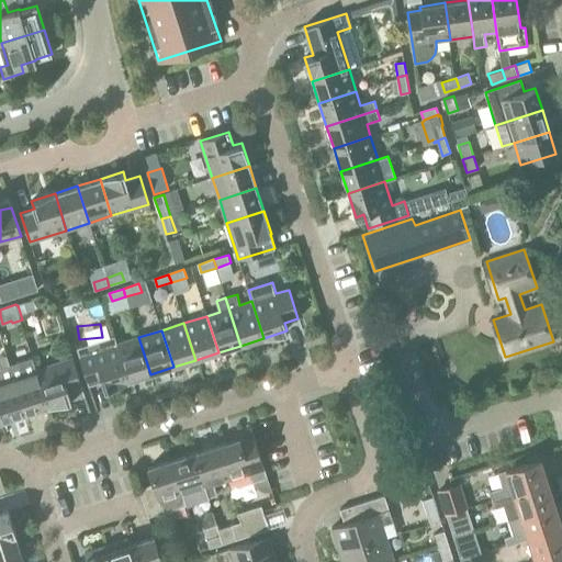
[(127,382),(115,345),(112,337),(77,348),(88,385),(102,381),(104,389),(127,382)]
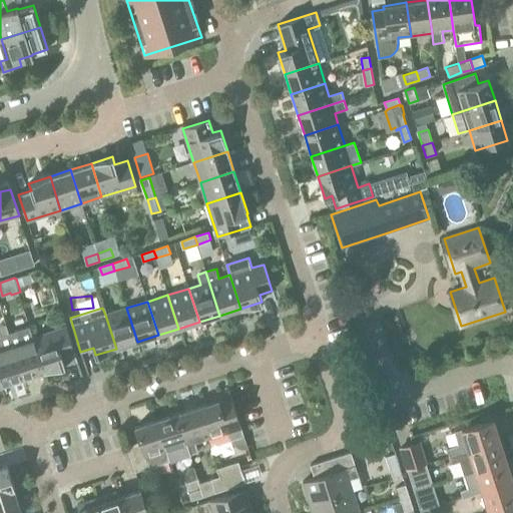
[(116,349),(137,342),(126,308),(105,315),(116,349)]
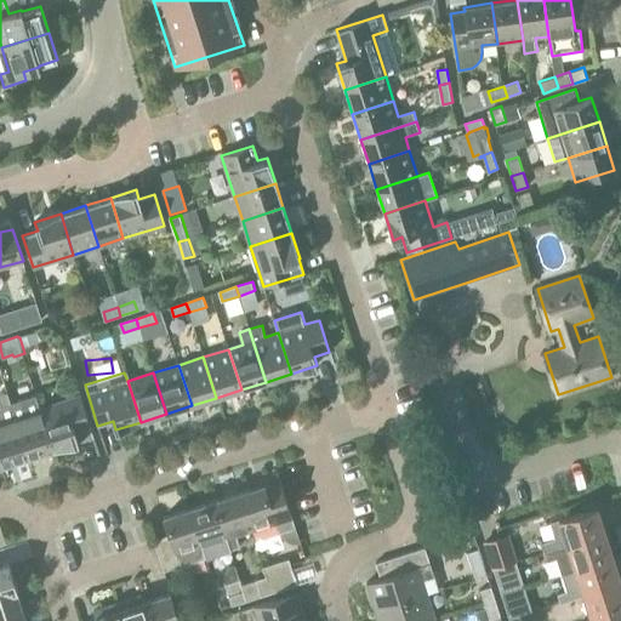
[(52,450),(40,409),(35,396),(11,404),(9,393),(7,394),(28,459),(52,450)]
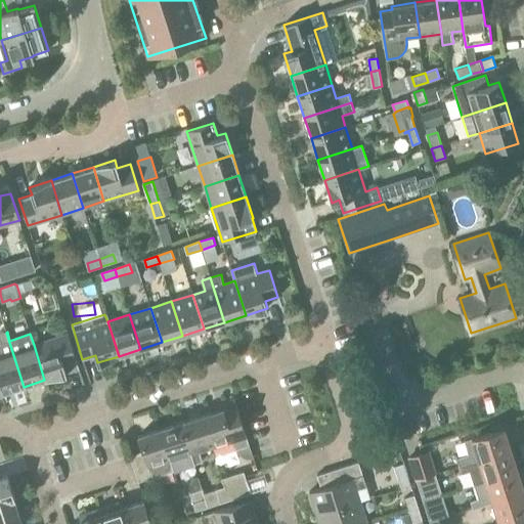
[(0,385),(2,393),(24,387),(6,333),(0,334),(0,337),(2,343),(0,344),(0,385)]
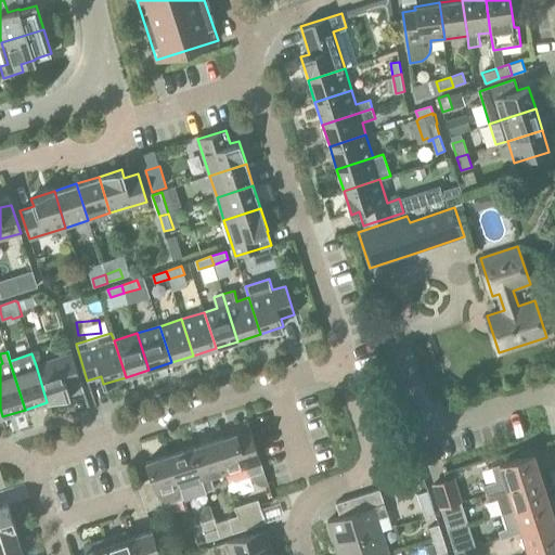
[(36,365),(47,402),(71,395),(69,394),(84,389),(72,355),(36,365)]
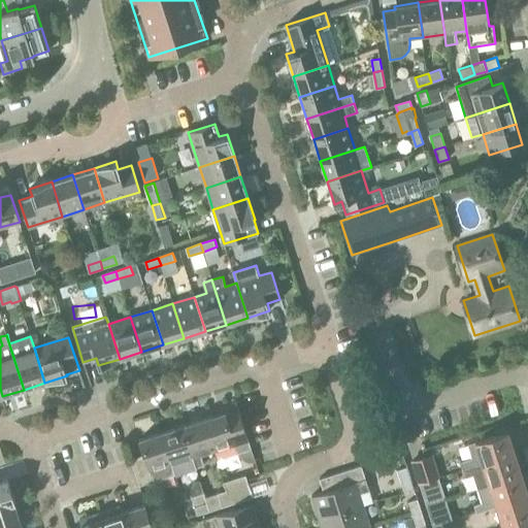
[(204,419),(215,451),(235,443),(238,453),(251,449),(236,402),(212,409),(215,416),(204,419)]
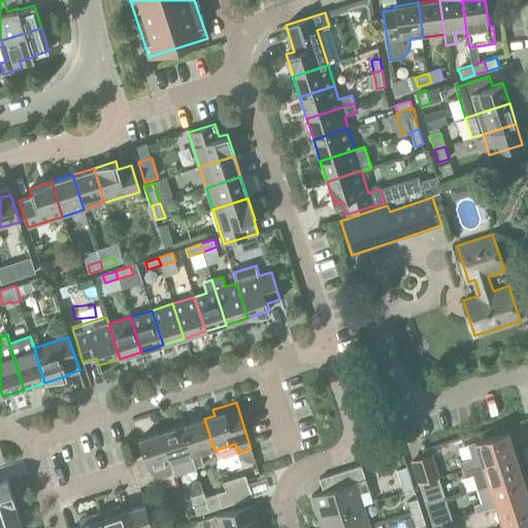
[(182,426),(196,469),(197,469),(197,467),(205,465),(202,455),(215,451),(204,419),(182,426)]
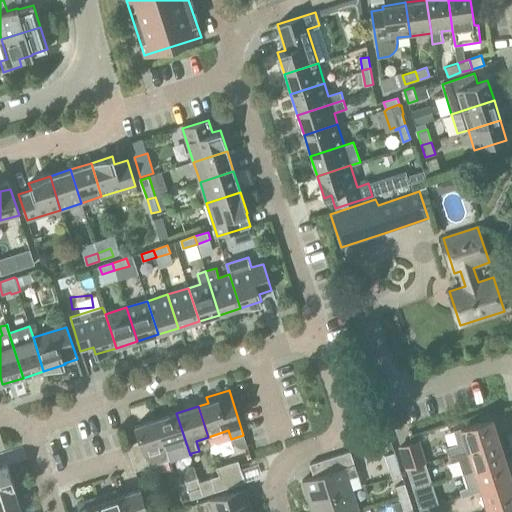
[(155,420),(168,461),(169,462),(171,461),(190,455),(176,413),(155,420)]
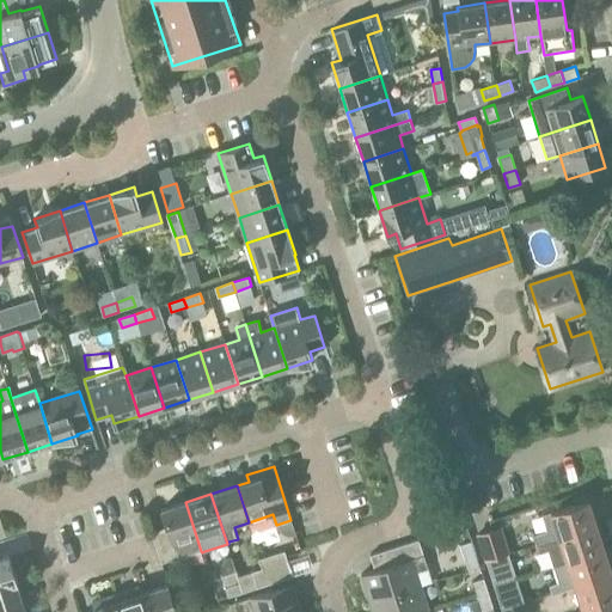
[(533,536),(536,544),(558,537),(595,525),(588,500),(542,515),(546,531),(533,536)]
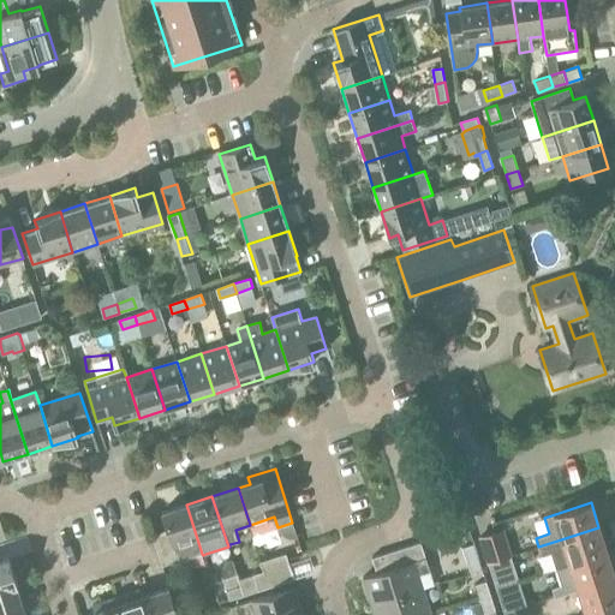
[(167,529),(151,533),(162,565),(177,560),(178,562),(202,554),(186,505),(162,512),(167,529)]
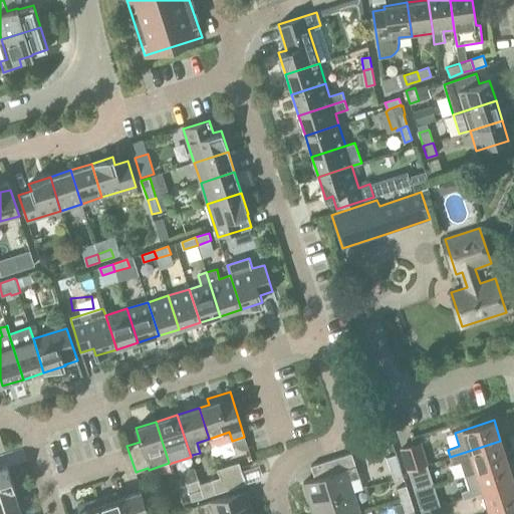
[(422,450),(440,443),(435,429),(416,436),(422,450)]
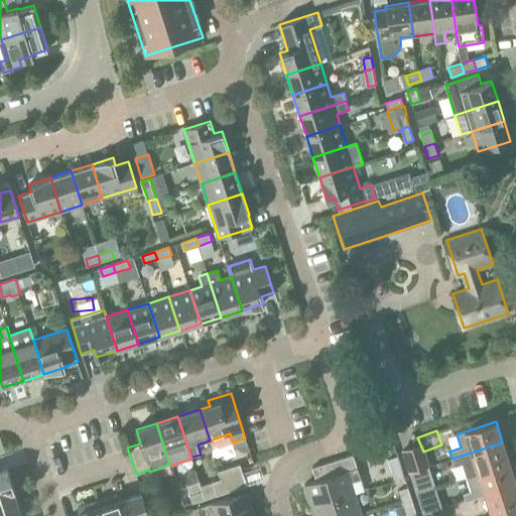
[(462,464),(467,477),(478,473),(509,463),(502,442),(471,453),(452,459),(455,466),(462,464)]
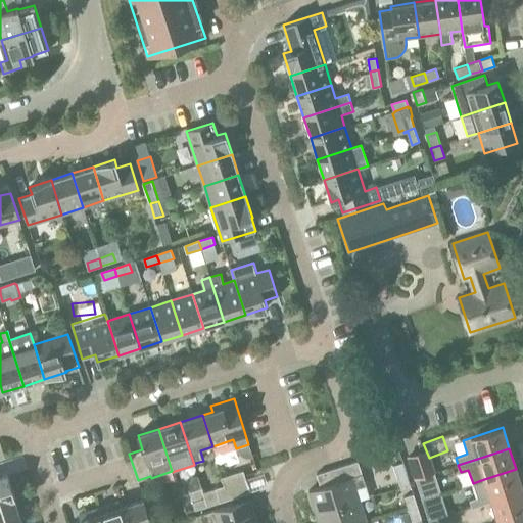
[(408,457),(415,479),(429,474),(422,453),(408,457)]
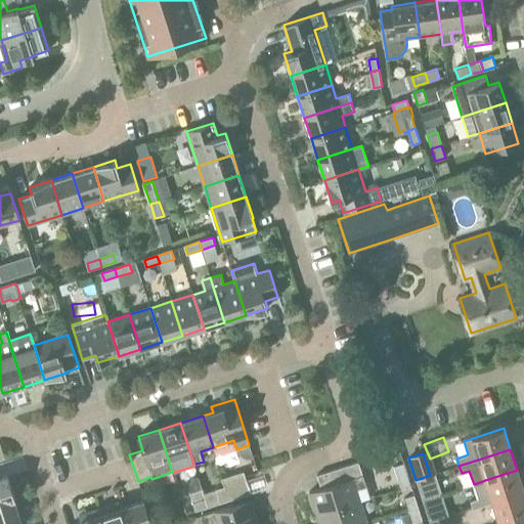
[(316,515),(360,500),(356,490),(365,487),(358,461),(316,475),(320,488),(309,492),(316,515)]
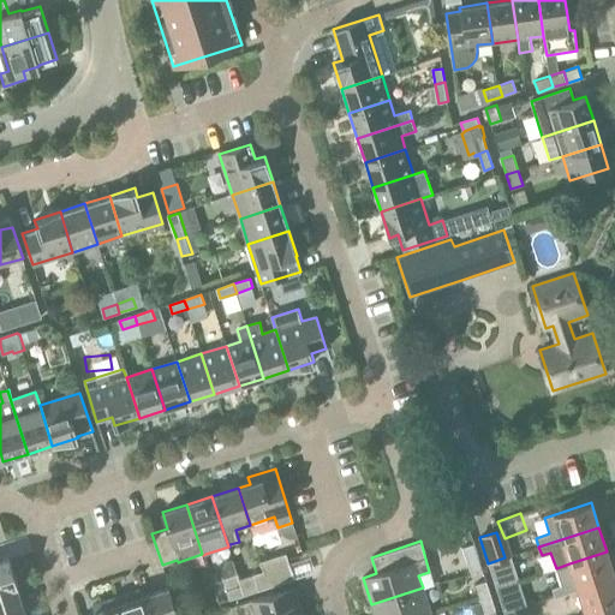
[(555,597),(577,589),(578,591),(614,578),(607,551),(569,563),(556,568),(562,585),(551,589),(555,597)]
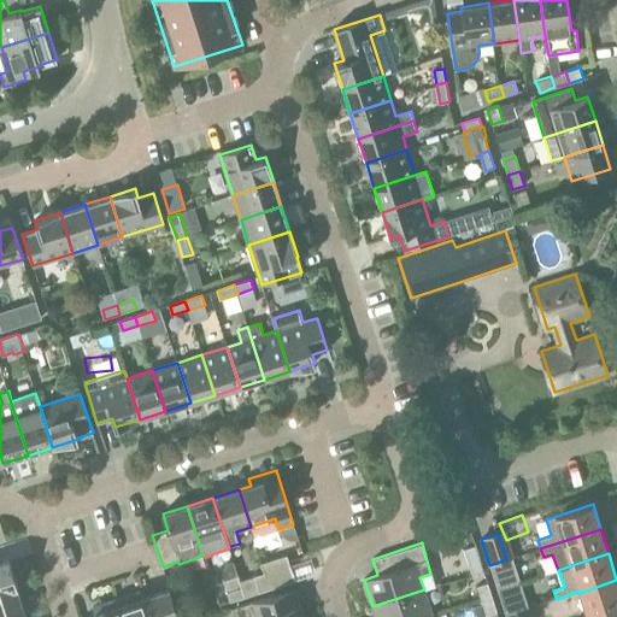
[(294,580),(289,564),(287,557),(263,564),(265,571),(265,573),(270,588),(294,580)]
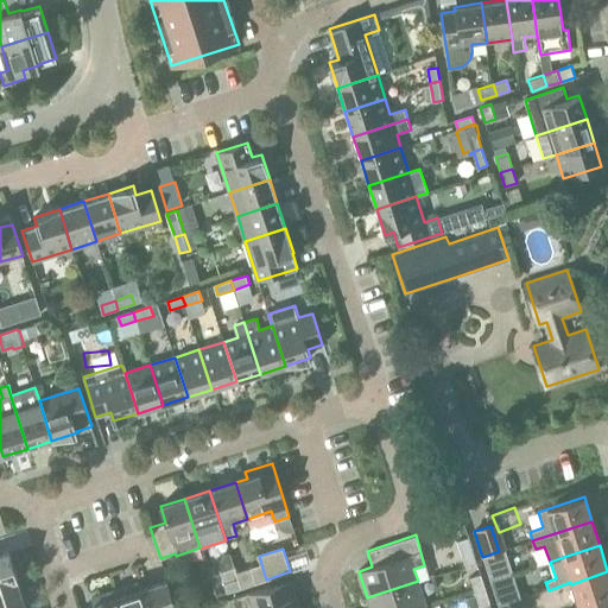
[(8,551),(0,553),(0,580),(17,575),(8,551)]
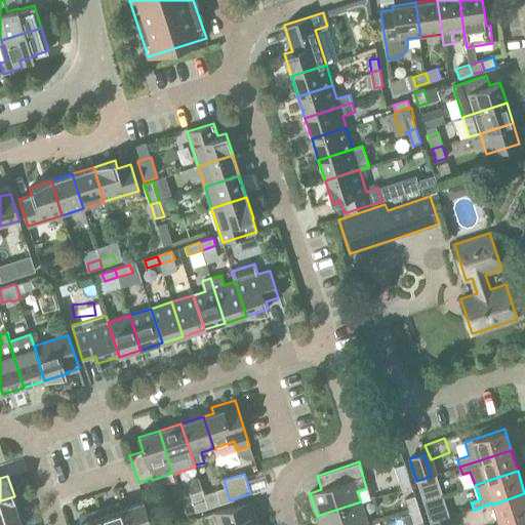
[(433,485),(431,476),(416,481),(419,488),(433,485)]
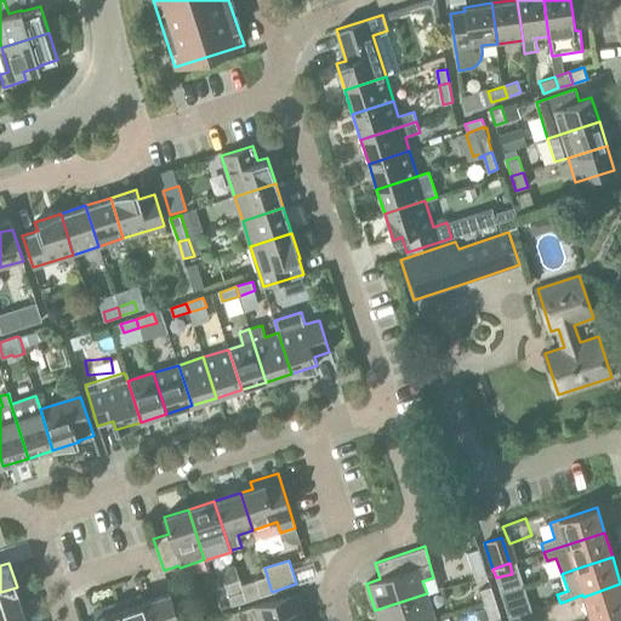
[(261,596),(272,592),(267,576),(255,579),(261,596)]
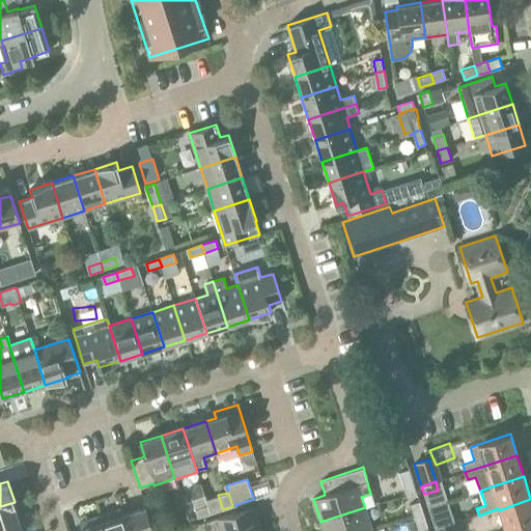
[(204,495),(192,499),(197,516),(211,513),(204,495)]
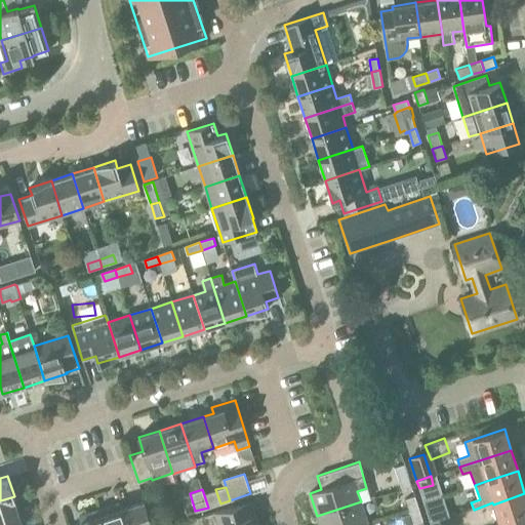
[(524,524),(524,493),(493,505),(499,524),(494,524),(524,524)]
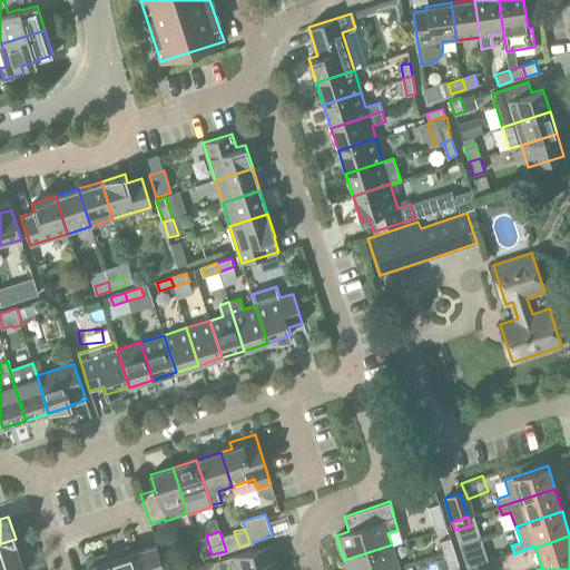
[(445,554),(454,551),(450,538),(441,541),(445,554)]
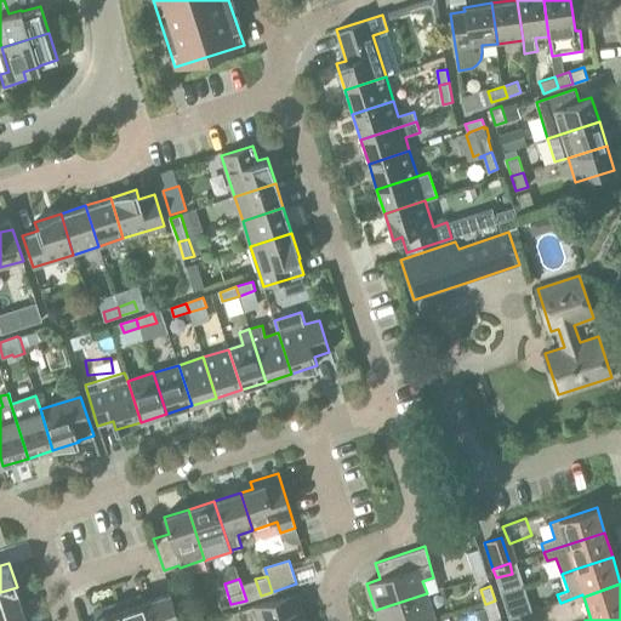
[(0,620),(23,614),(16,591),(17,591),(17,587),(0,592),(0,620)]
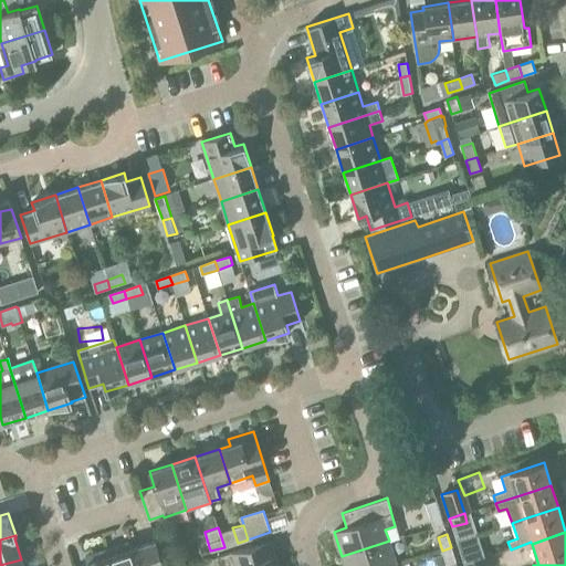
[(461,554),(464,564),(480,559),(477,549),(471,552),(465,537),(457,541),(461,554)]
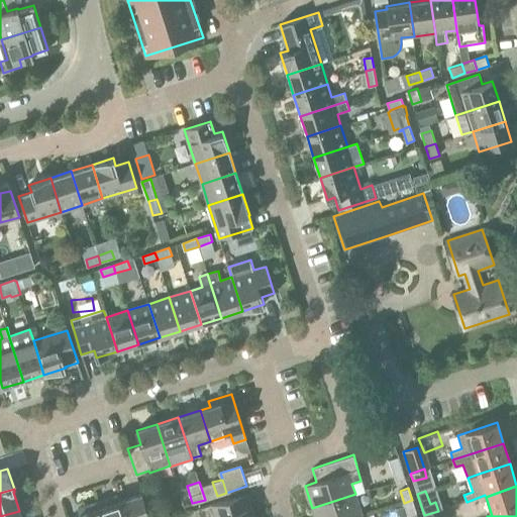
[(255,516),(256,516),(249,493),(201,507),(204,516),(255,516)]
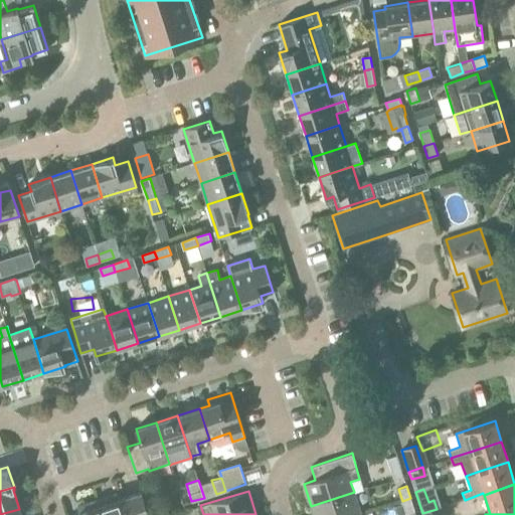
[(122,498),(126,514),(148,514),(141,492),(122,498)]
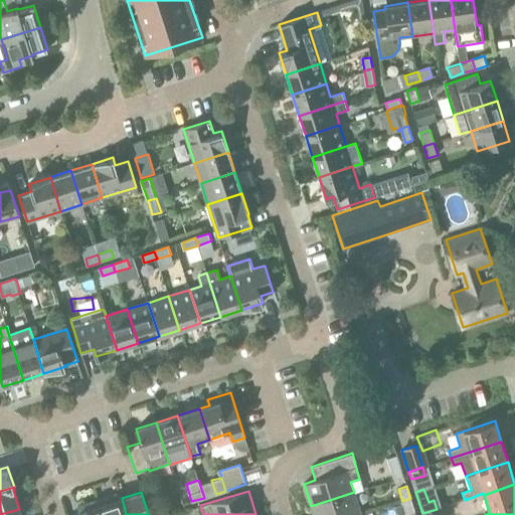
[(313,514),(357,514),(361,514),(354,492),(311,506),(313,514)]
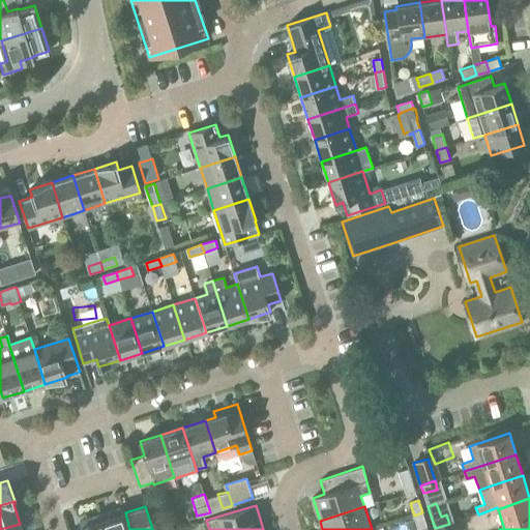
[(129,529),(125,512),(124,513),(122,507),(101,513),(107,529),(129,529)]
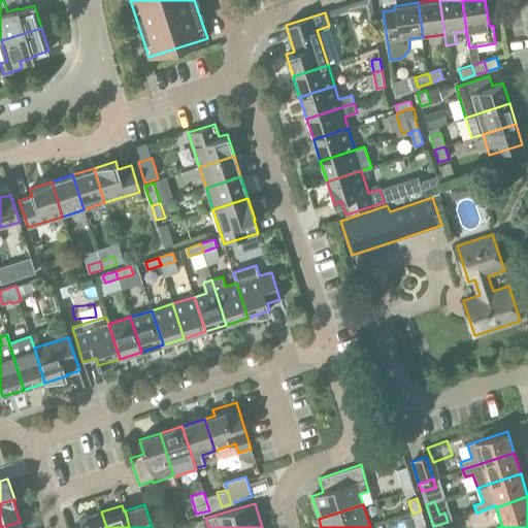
[(413,514),(414,517),(406,520),(409,527),(425,523),(421,510),(413,514)]
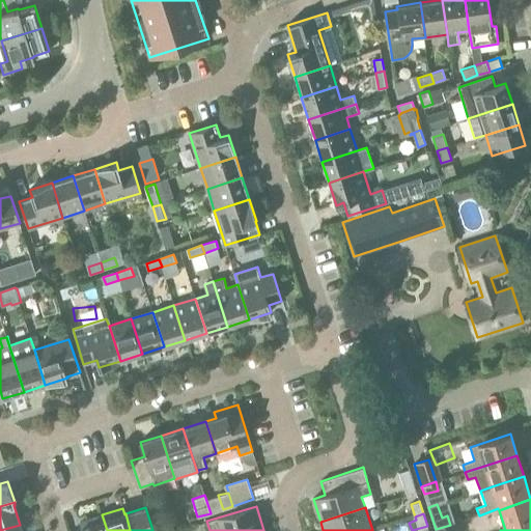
[(107,530),(102,514),(87,520),(89,526),(80,528),(81,530),(107,530)]
